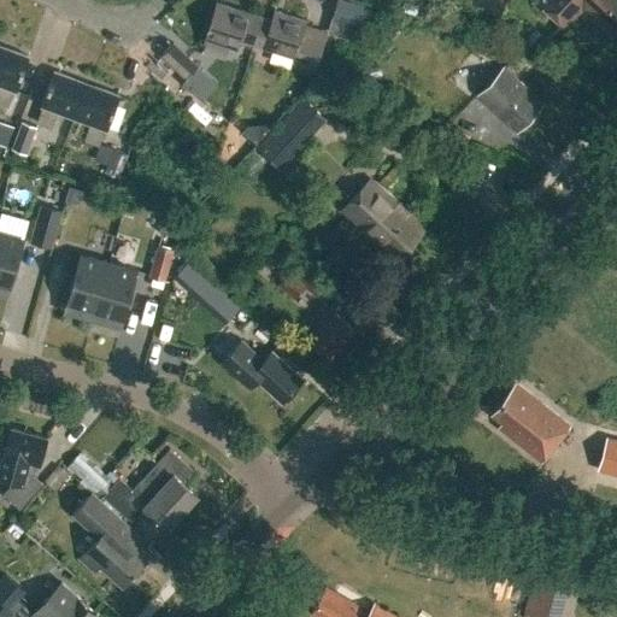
[(331,0),(328,19),(356,27),(360,5),(341,0),(331,0)]
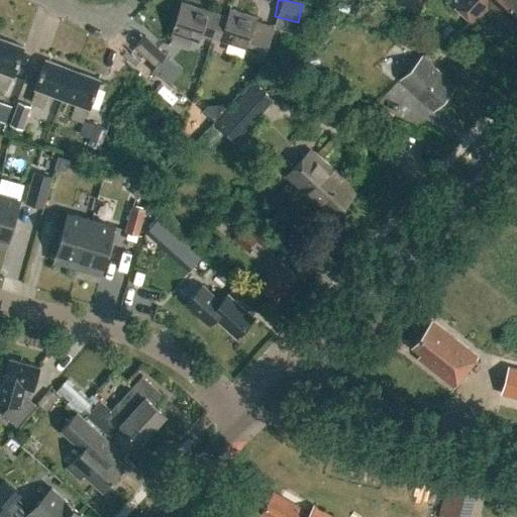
[(516,0),(451,0),(450,2),(474,23),(488,8),(515,33),(516,30),(516,0)]
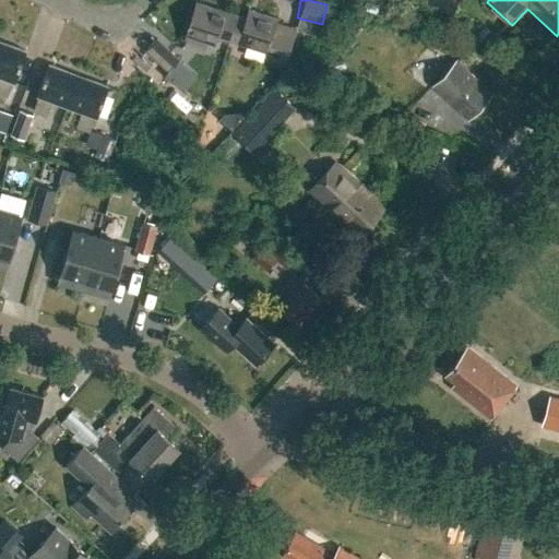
[(194,2),(185,35),(214,45),(217,37),(228,40),(233,27),(240,31),(245,18),(194,2)]
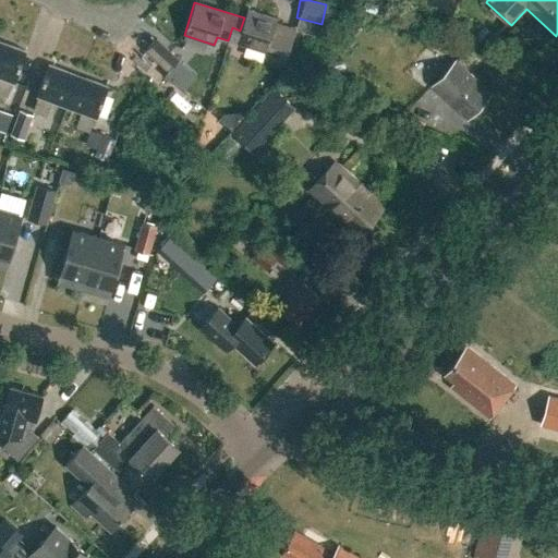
[(232,27),(228,40),(265,52),(264,57),(283,63),(294,29),(276,23),(277,19),(246,10),(244,17),(240,31),(232,27)]
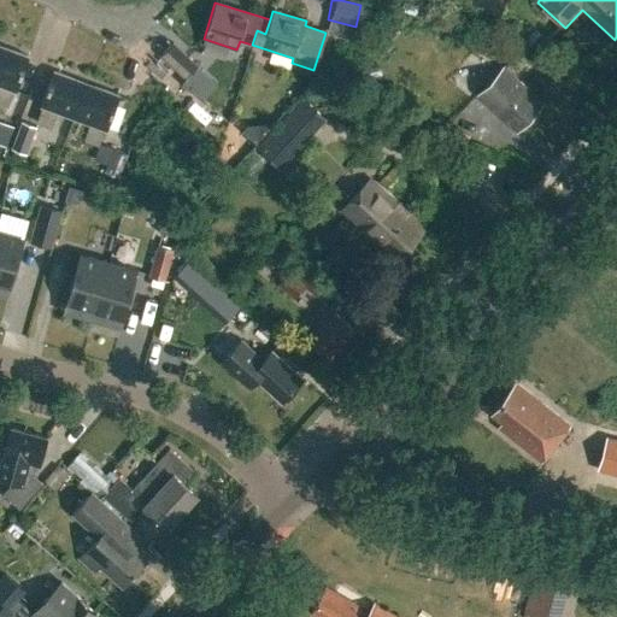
[(172,42),(160,56),(184,80),(198,65),(172,42)]
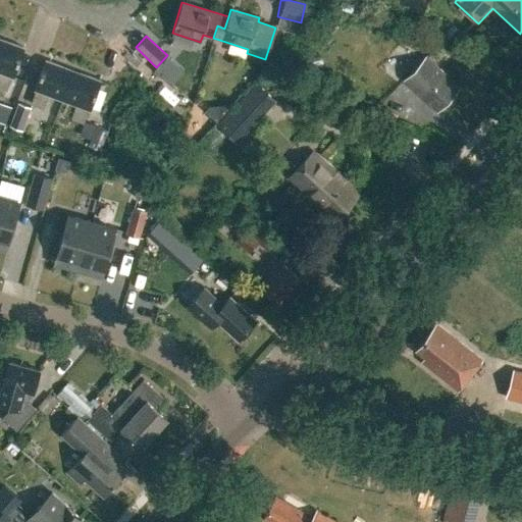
[(0,88),(6,90),(11,76),(12,76),(22,48),(0,39),(0,88)]
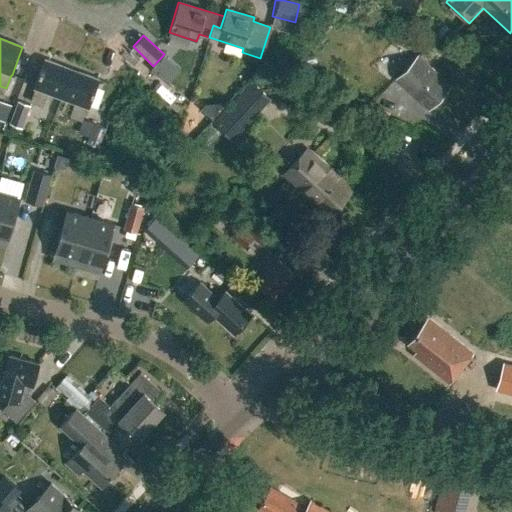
[(395,79),(427,109),(450,85),(418,55),(395,79)]
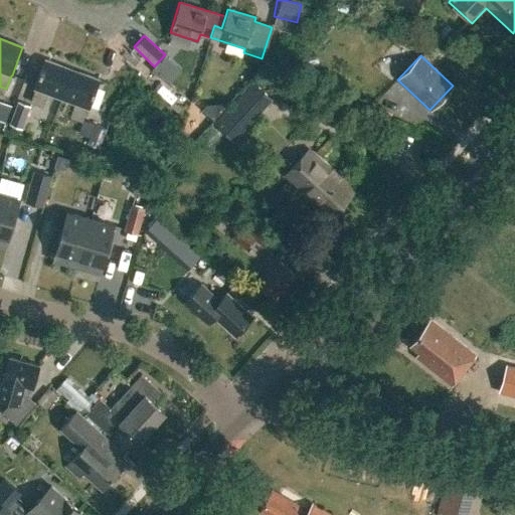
[(163,56),(155,65),(152,68),(167,81),(178,70),(163,56)]
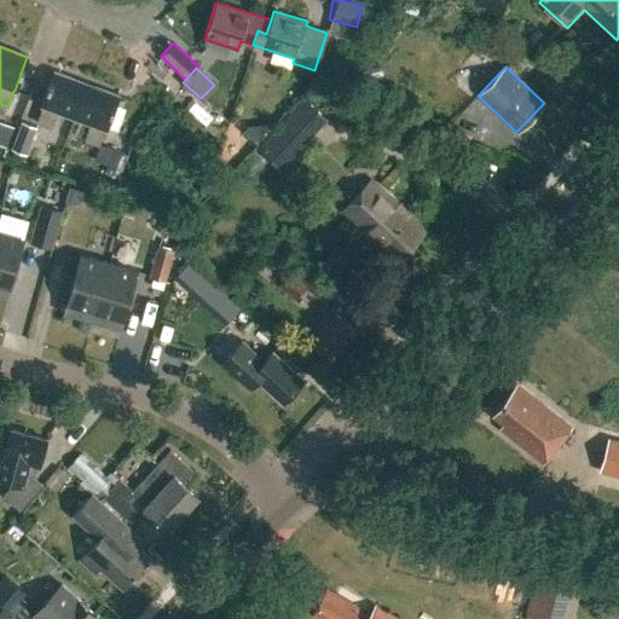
[(57,111),(73,117),(86,84),(53,71),(40,105),(41,106),(35,123),(50,128),(57,111)]
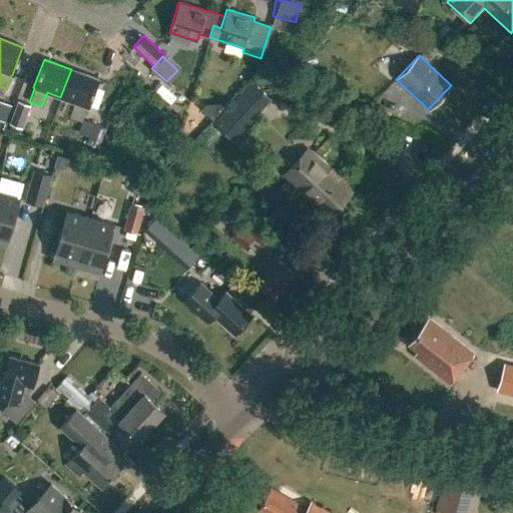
[(69,116),(81,121),(86,107),(87,107),(98,80),(71,69),(60,97),(74,103),(69,116)]
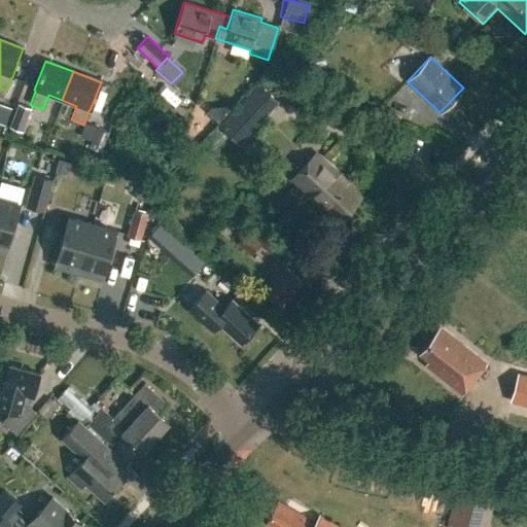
[(256,84),(252,90),(219,125),(238,144),(273,107),(277,102),(256,84)]
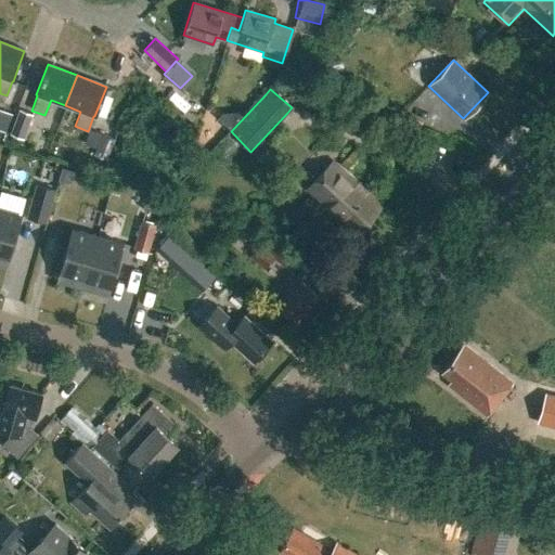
[(9,132),(15,115),(0,108),(0,129),(9,133),(9,132)]
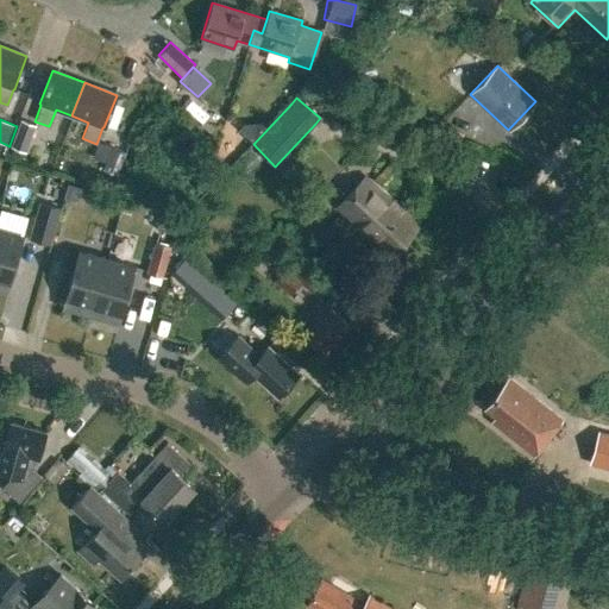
[(10,145),(24,151),(33,125),(19,119),(17,126),(10,145)]
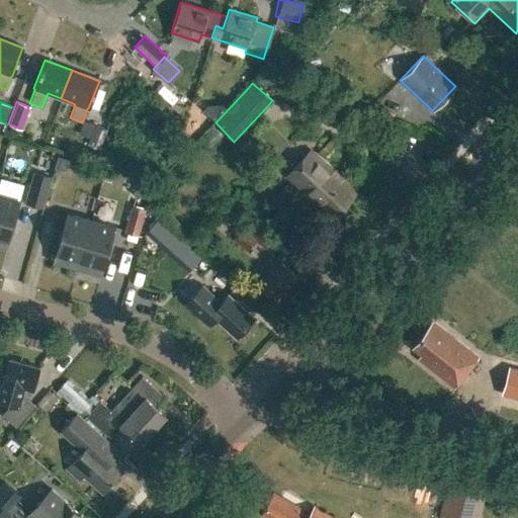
[(87,144),(100,149),(107,131),(94,124),(87,144)]
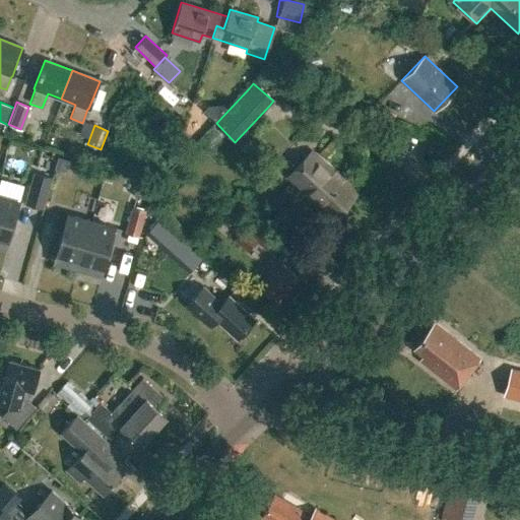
[(286,176),(301,189),(333,218),(356,193),(310,150),(286,176)]
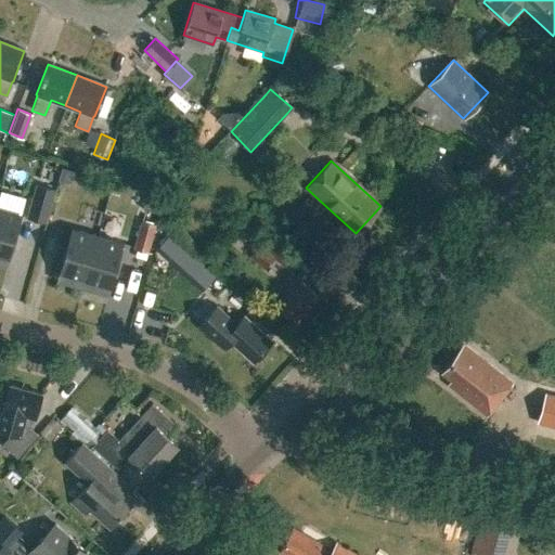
[(55,190),(36,184),(27,216),(47,221),(55,190)]
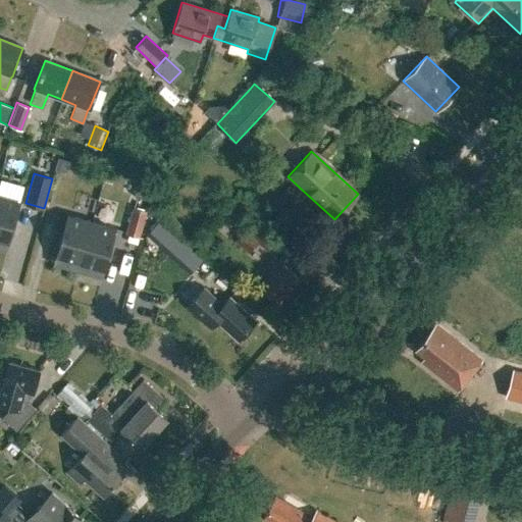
[(0,241),(8,244),(20,202),(0,196),(0,241)]
